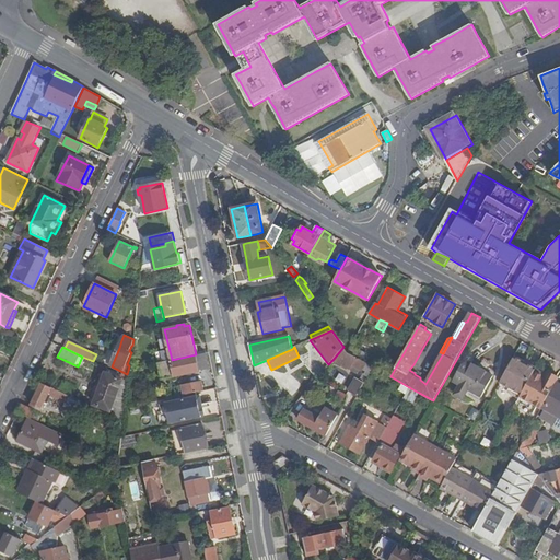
[(374,368),(348,352),(343,347),(334,359),(350,369),(358,372),(362,370),(363,369),(371,373),(374,368)]
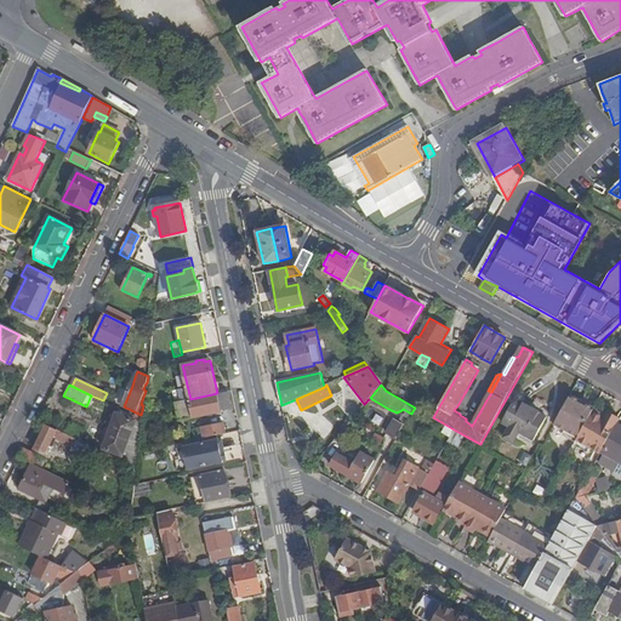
[(217,393),(191,399),(191,400),(176,403),(180,421),(194,417),(221,411),(217,394),(217,393)]
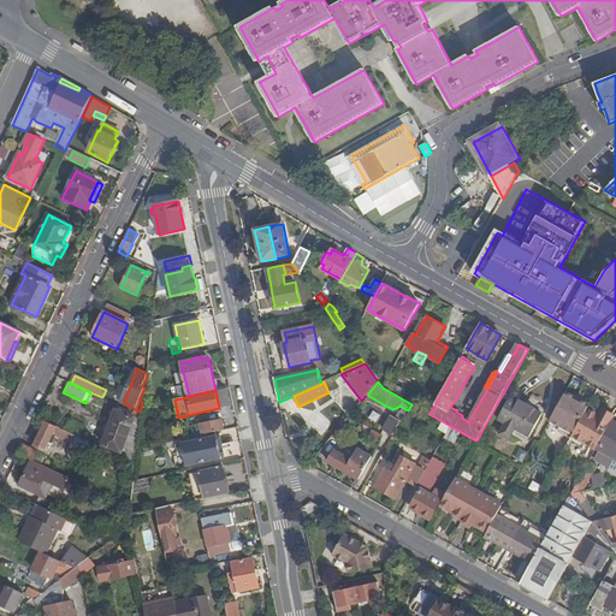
[(223,390),(215,391),(219,408),(226,407),(223,390)]
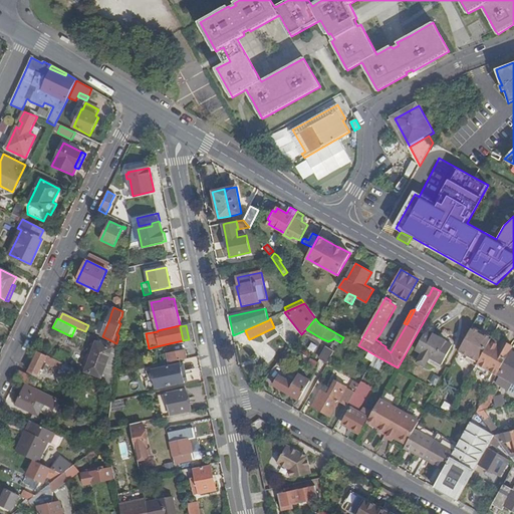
[(511,350),(512,348),(502,343),(502,344),(500,346),(491,341),(492,338),(493,337),(473,326),(459,350),(479,361),(478,363),(498,374),(498,373),(504,363),(511,350)]
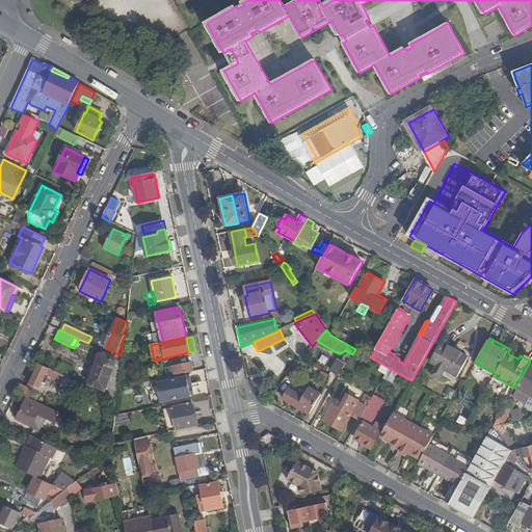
[(458,377),(469,357),(442,342),(430,362),(437,366),(432,374),(440,379),(445,370),(458,377)]
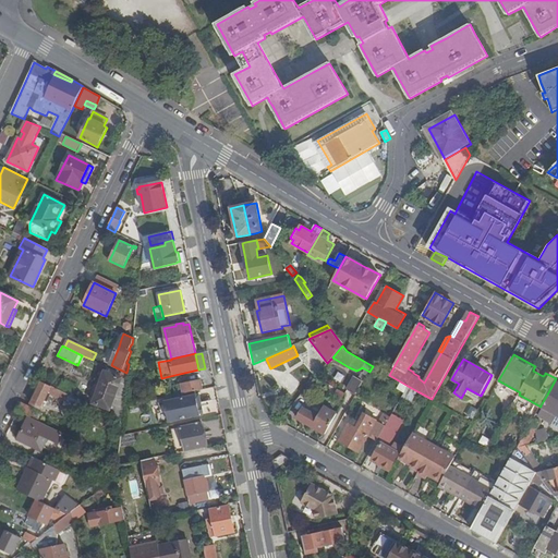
[(109,372),(105,371),(101,379),(105,380),(96,403),(111,410),(111,409),(117,411),(114,415),(123,420),(124,405),(129,377),(110,368),(109,372)]
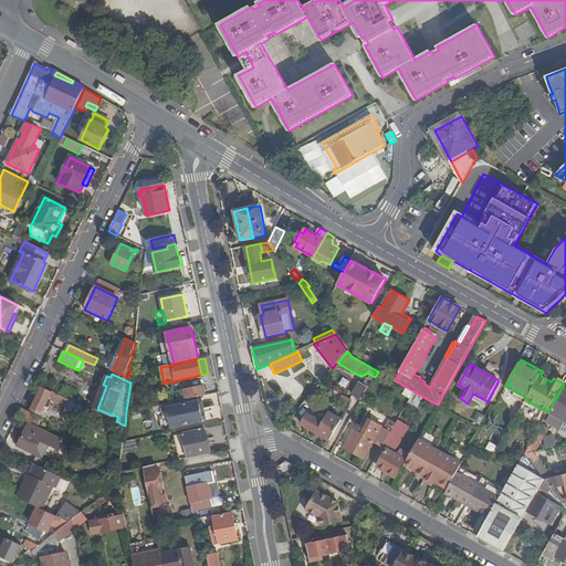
[(360,400),(368,387),(368,388),(374,379),(370,378),(367,378),(364,384),(360,383),(353,395),(360,400)]
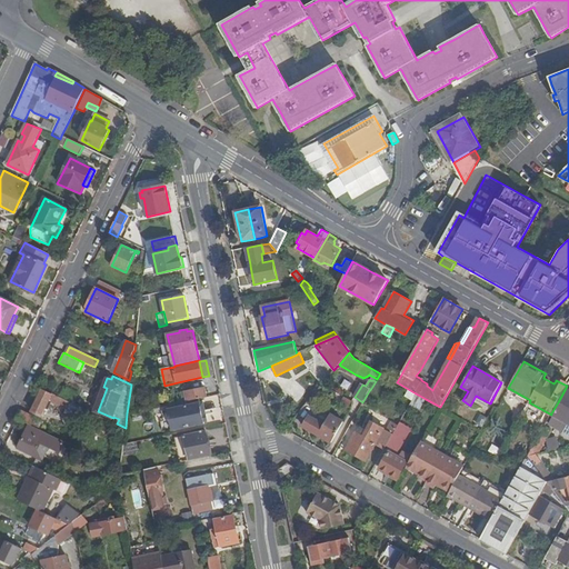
[(205,388),(186,392),(187,401),(207,397),(205,388)]
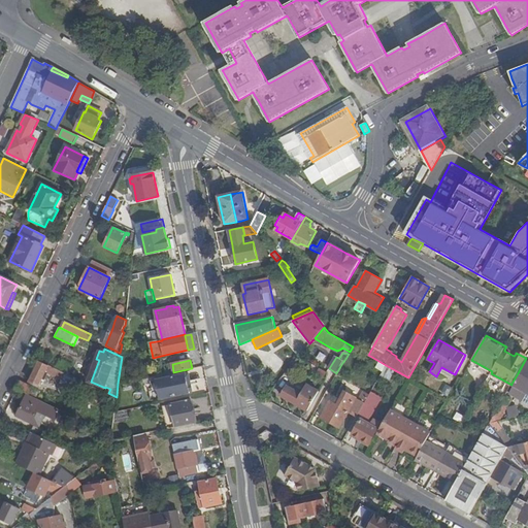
[(527,393),(527,361),(525,360),(518,373),(520,374),(514,386),(527,393)]
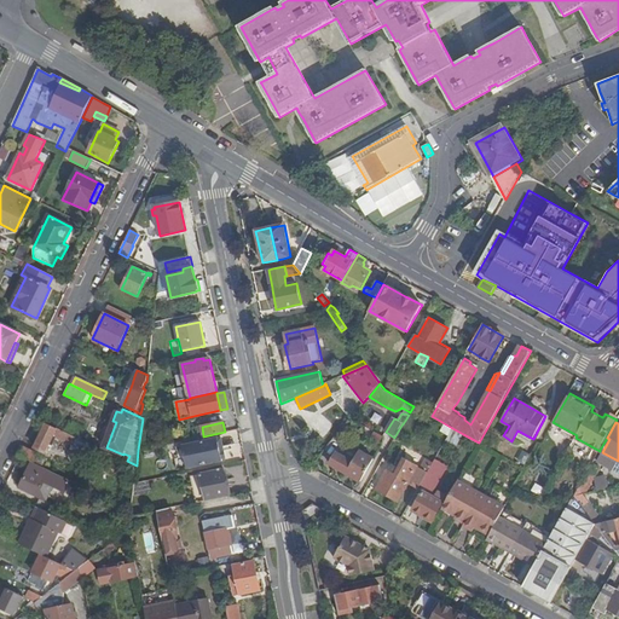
[(81,439),(46,423),(35,447),(46,453),(50,445),(53,446),(57,438),(77,447),(81,439)]
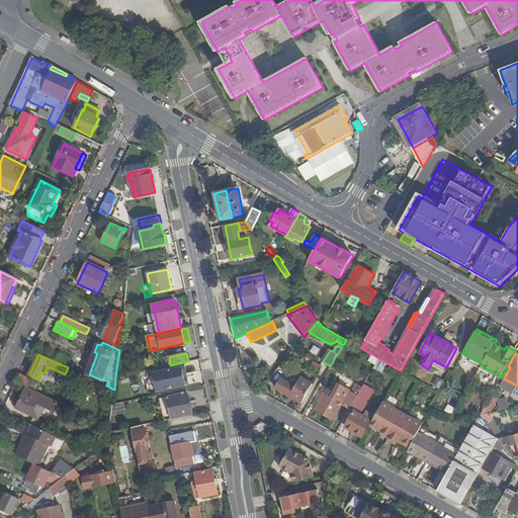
[(375,364),(378,358),(372,354),(368,360),(375,364)]
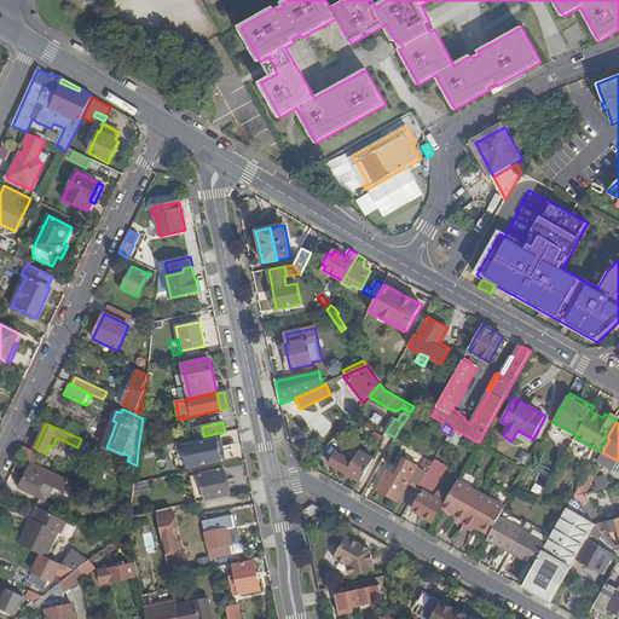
[(457,445),(463,434),(452,428),(449,435),(446,439),(457,445)]
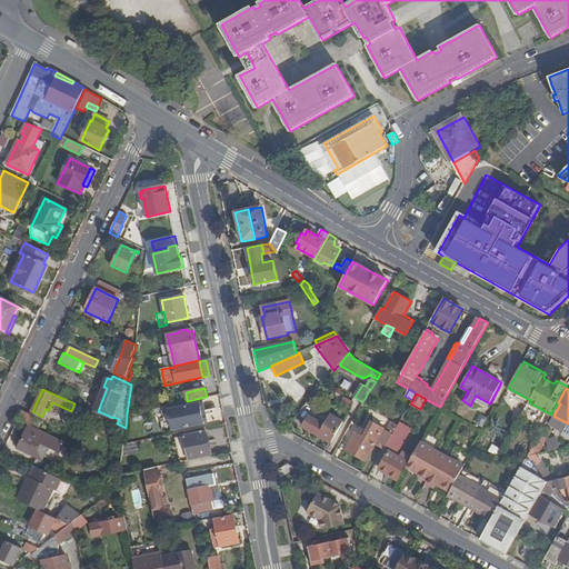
[(553,416),(560,403),(558,402),(551,413),(553,416)]
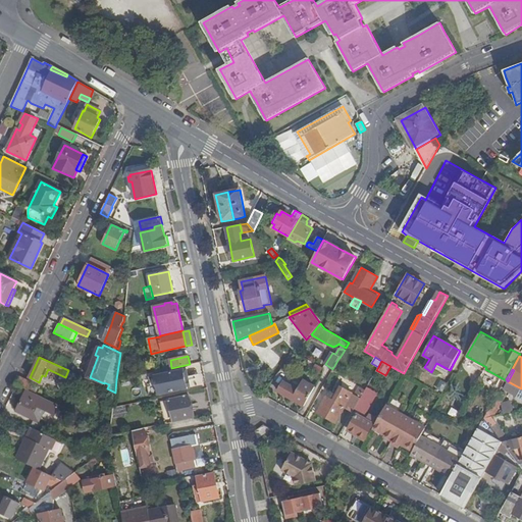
[(82,377),(68,370),(65,377),(79,383),(82,377)]
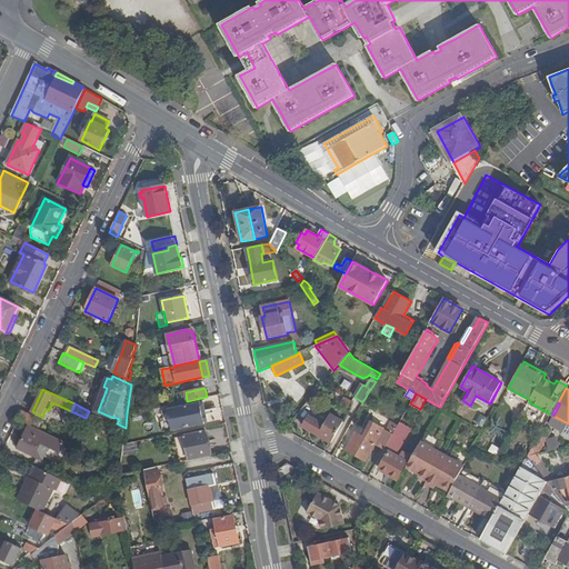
[(200,403),(168,409),(168,410),(172,430),(205,423),(205,422),(200,403)]
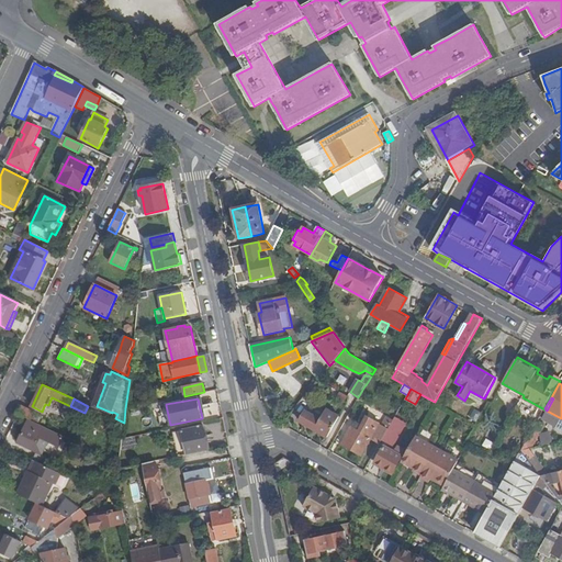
[(166,405),(160,406),(163,416),(159,416),(161,427),(170,425),(166,405)]
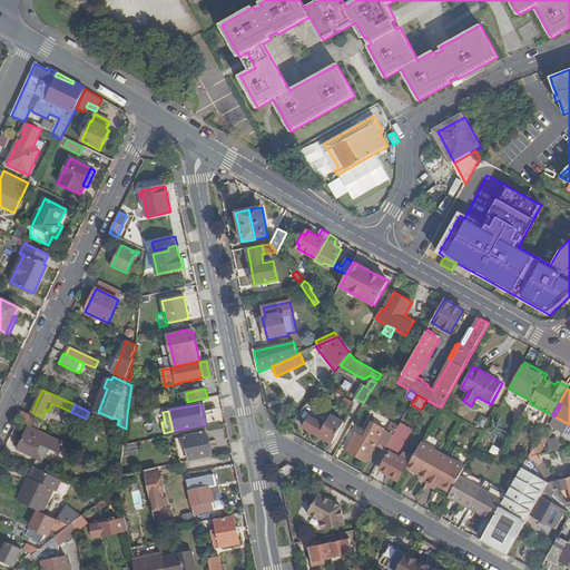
[(43,422),(22,412),(19,420),(29,425),(39,430),(43,422)]
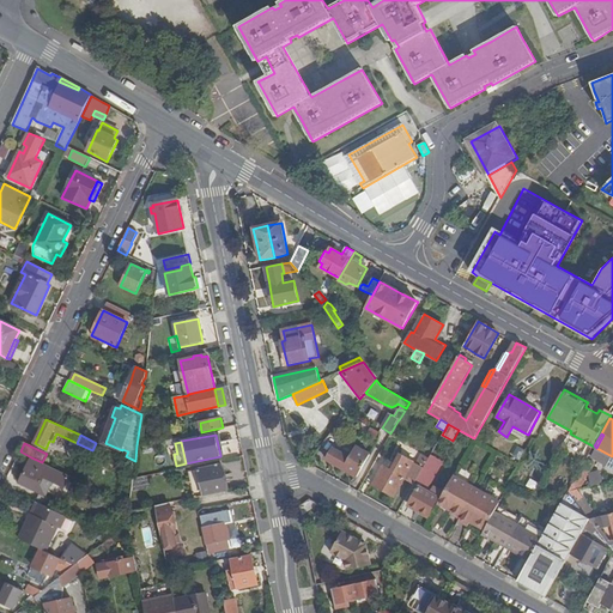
[(358,477),(370,455),(357,447),(351,459),(333,448),(327,460),(358,477)]
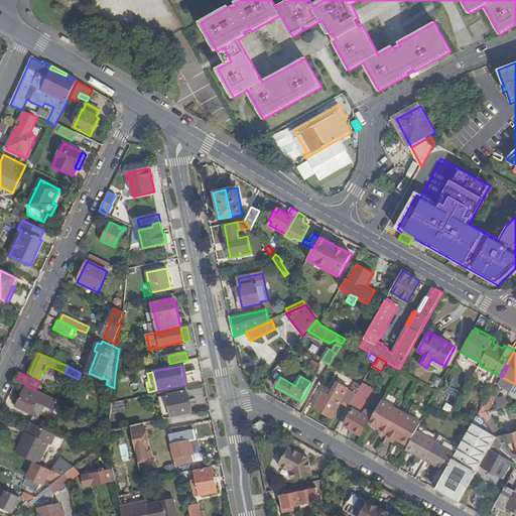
[(515,384),(502,377),(501,379),(515,387),(515,384)]
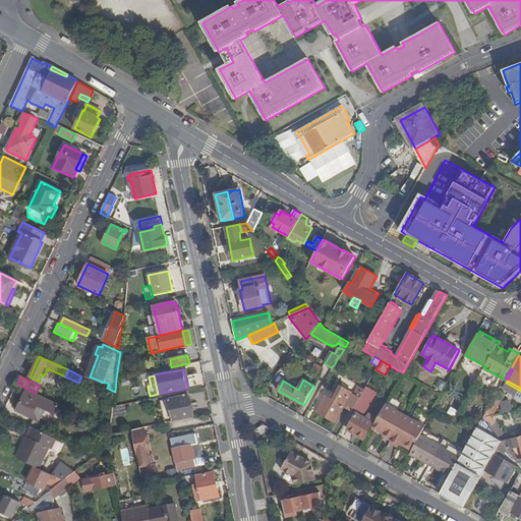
[(335,422),(344,407),(352,411),(354,408),(360,398),(340,387),(336,394),(333,400),(326,396),(317,412),(335,422)]
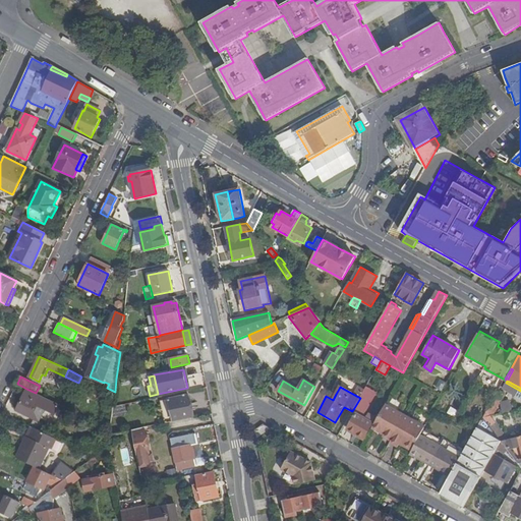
[(361,396),(364,390),(357,387),(354,392),(361,396)]
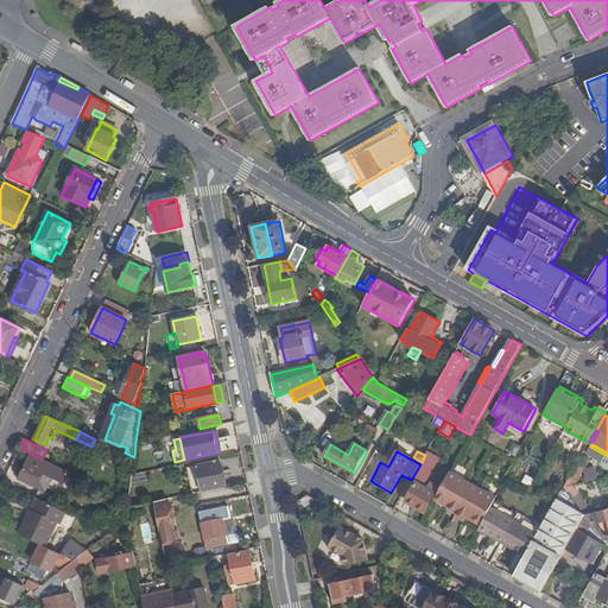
[(31,454),(19,479),(45,492),(51,479),(63,485),(69,472),(42,458),(31,454)]
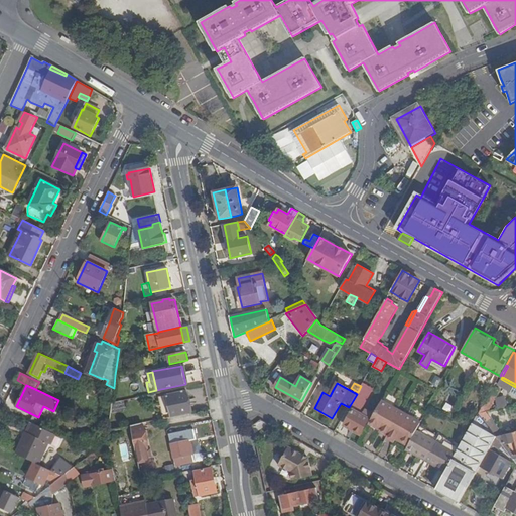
[(360,409),(371,390),(362,385),(361,386),(358,392),(357,394),(351,404),(360,409)]
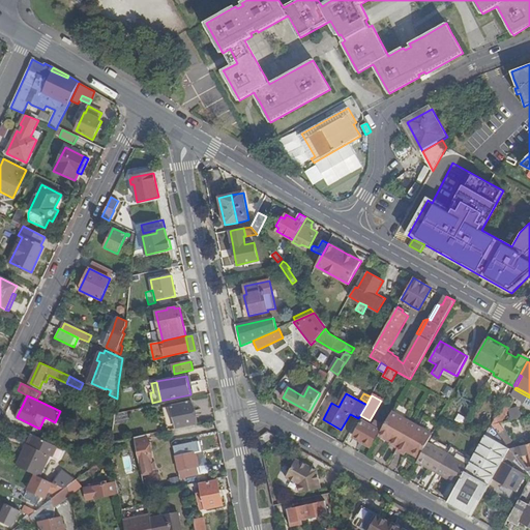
[(339,407),(342,401),(336,398),(331,403),(339,407)]
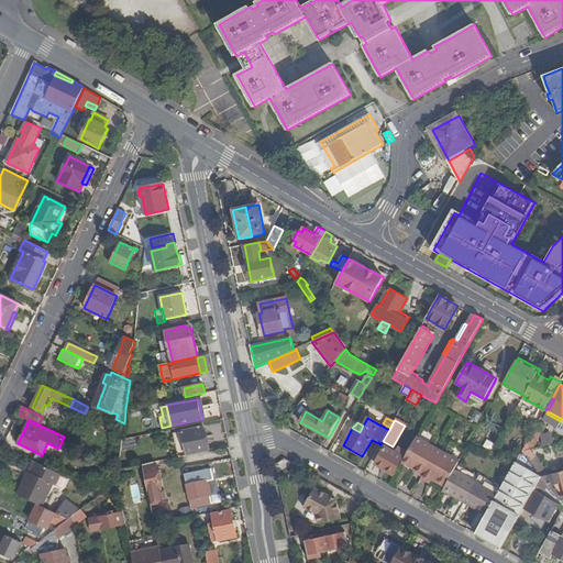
[(534,449),(547,427),(539,422),(522,452),(529,450),(534,449)]
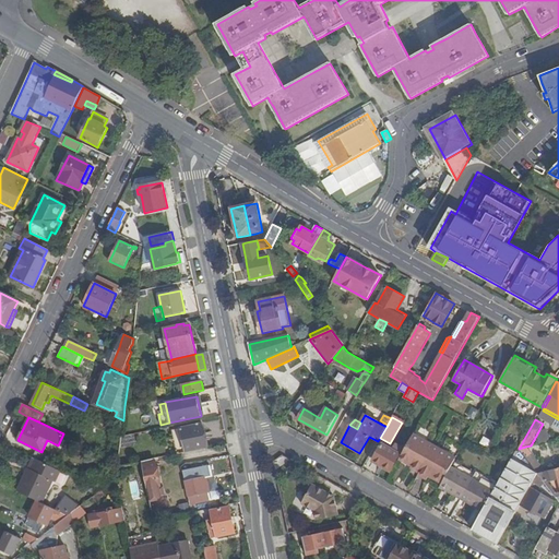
[(202,424),(174,430),(178,454),(179,454),(207,448),(202,424)]
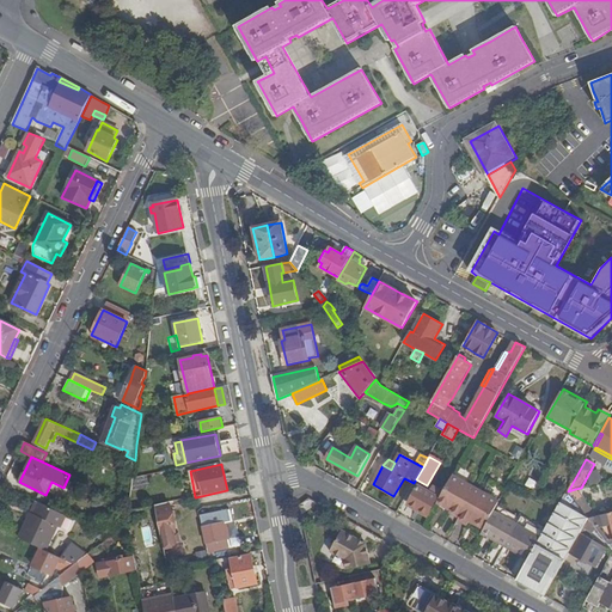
[(494,512),(500,502),(452,476),(440,497),(450,502),(451,500),(454,502),(453,505),(450,510),(459,516),(458,519),(469,524),(471,519),(472,516),(478,519),(477,521),(485,526),(494,512)]
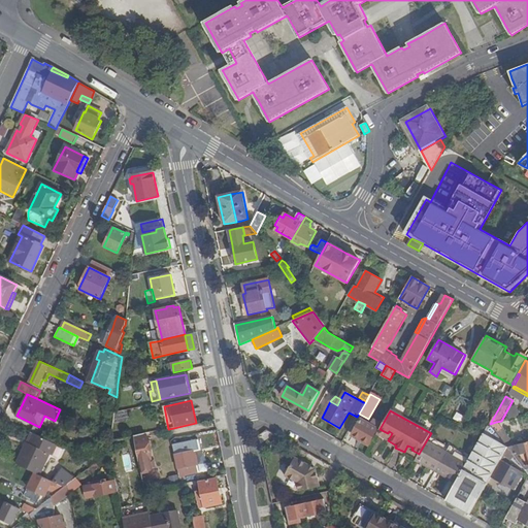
[(369,444),(381,424),(374,420),(372,423),(371,426),(361,420),(352,435),(369,444)]
